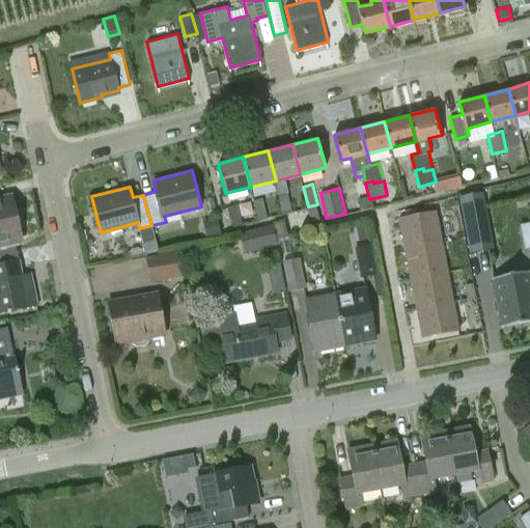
[(287,190),(278,192),(283,213),(293,211),(287,190)]
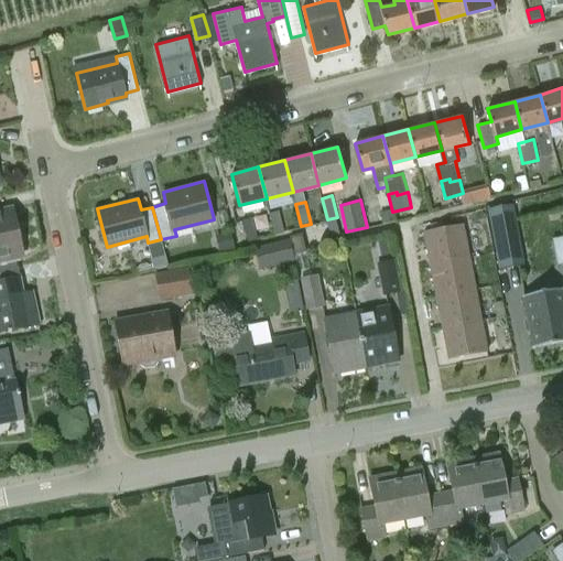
[(0,259),(23,255),(13,206),(0,208),(0,259)]
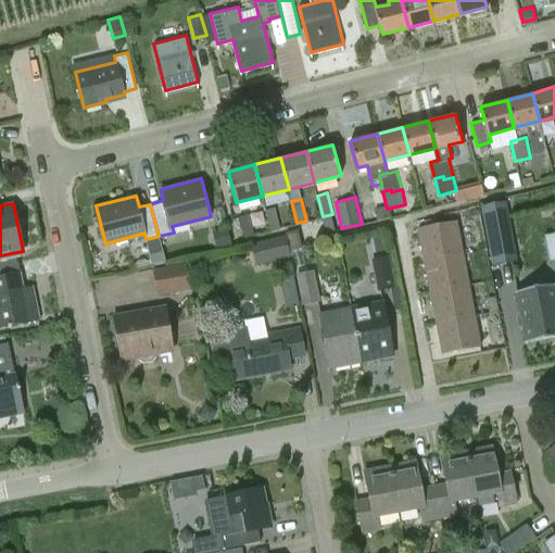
[(280,227),(276,205),(265,208),(272,229),(280,227)]
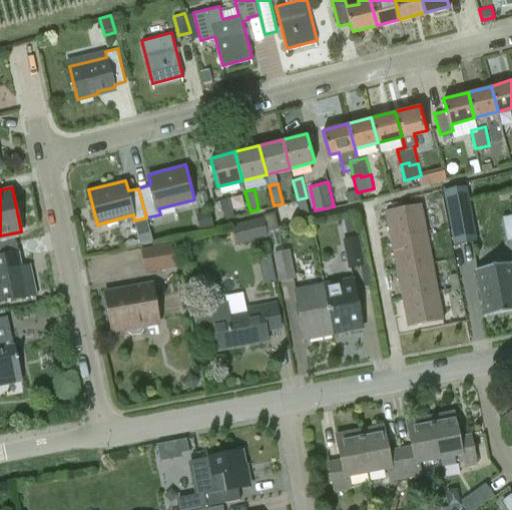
[(479,194),(454,197),(462,244),(486,242),(479,194)]
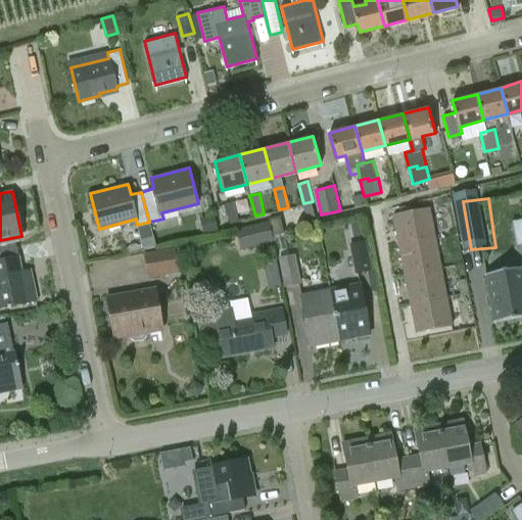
[(239,221),(234,200),(225,202),(230,223),(239,221)]
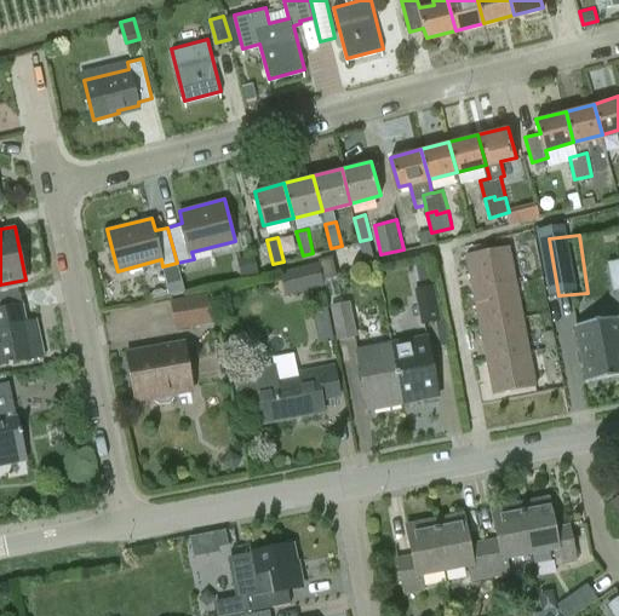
[(333,249),(338,265),(365,257),(360,241),(333,249)]
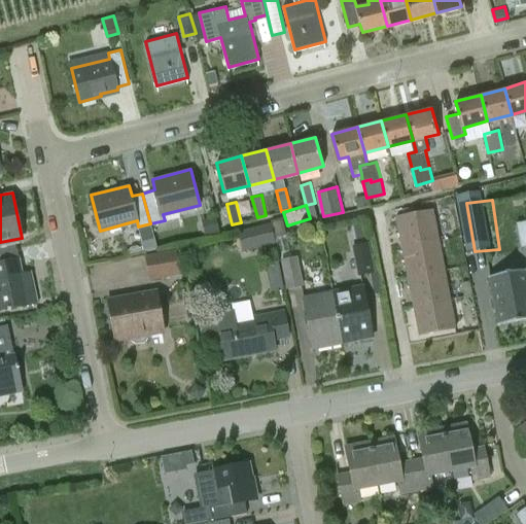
[(396,215),(402,246),(440,239),(433,208),(396,215)]
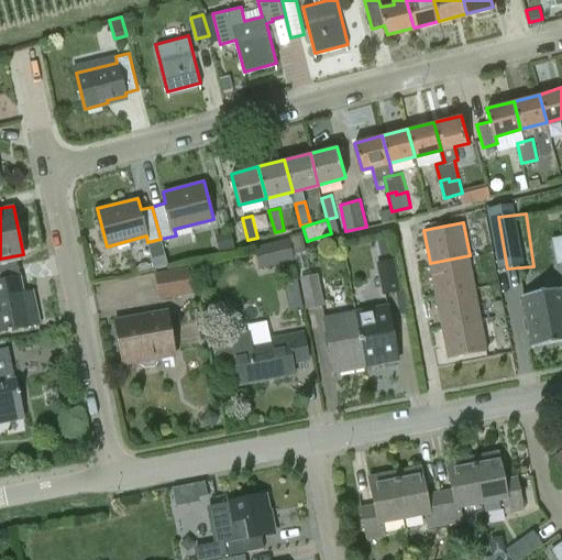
[(301,231),(289,234),(290,237),(289,237),(293,252),(306,249),(301,231)]
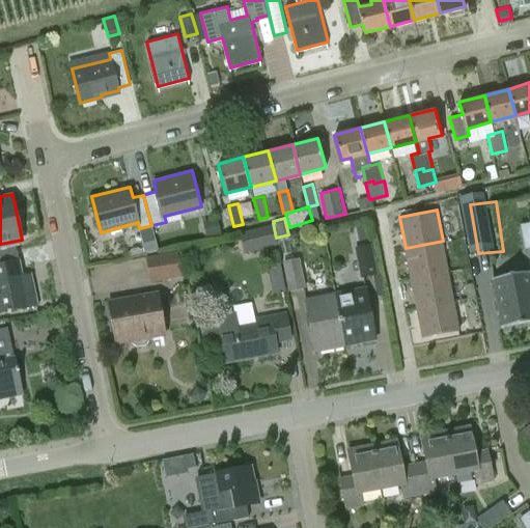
[(277,244),(273,223),(240,231),(245,252),(277,244)]
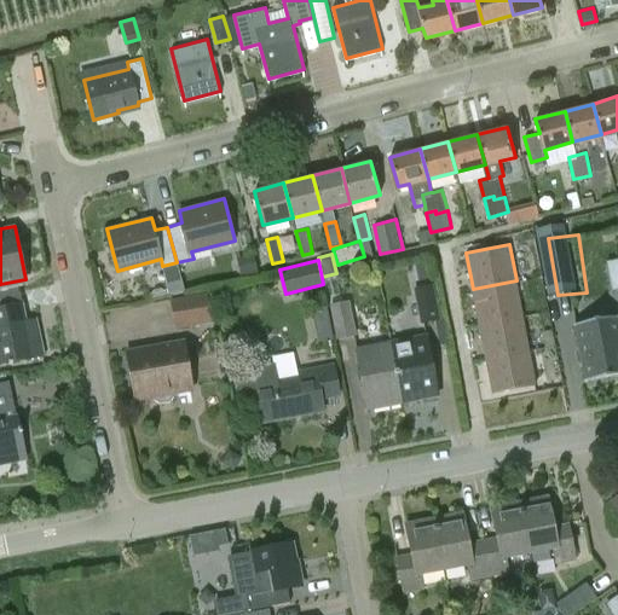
[(166,280),(167,288),(168,294),(169,295),(184,291),(180,277),(175,278),(166,280)]
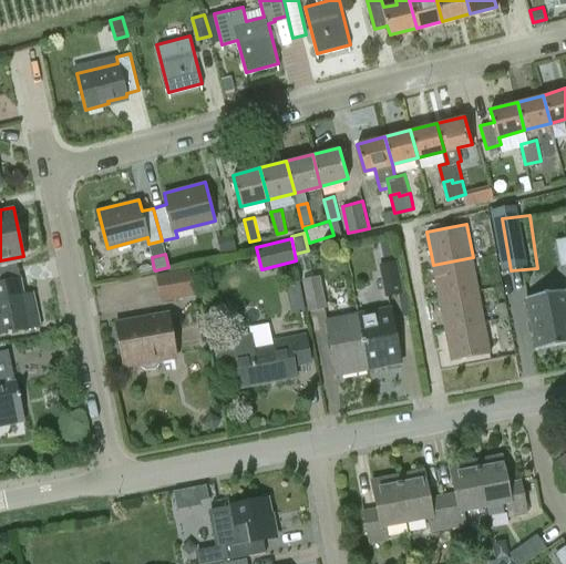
[(433,265),(439,296),(479,288),(473,257),(433,265)]
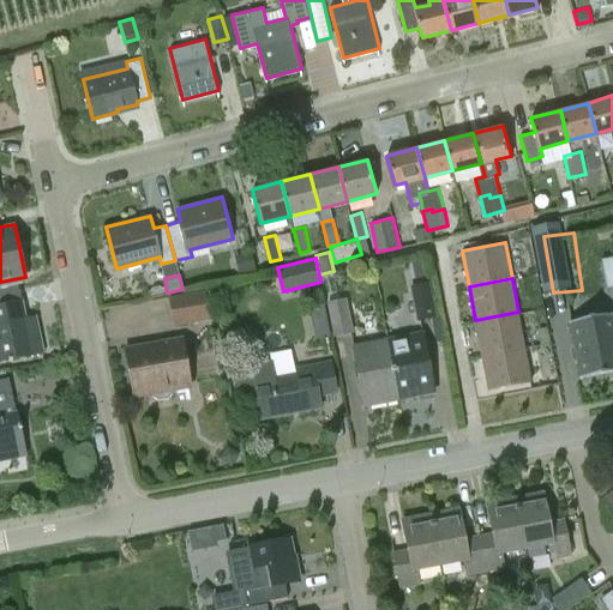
[(431,279),(410,283),(410,284),(418,319),(437,315),(431,279)]
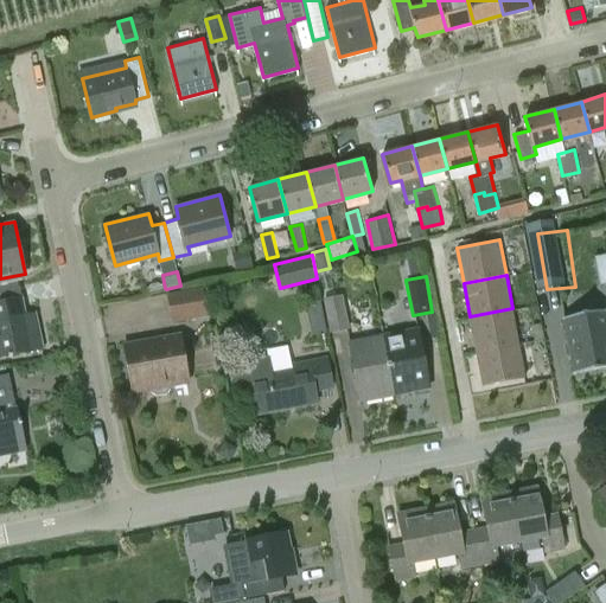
[(21,295),(18,283),(0,287),(0,354),(43,346),(36,310),(24,313),(21,296),(21,295)]
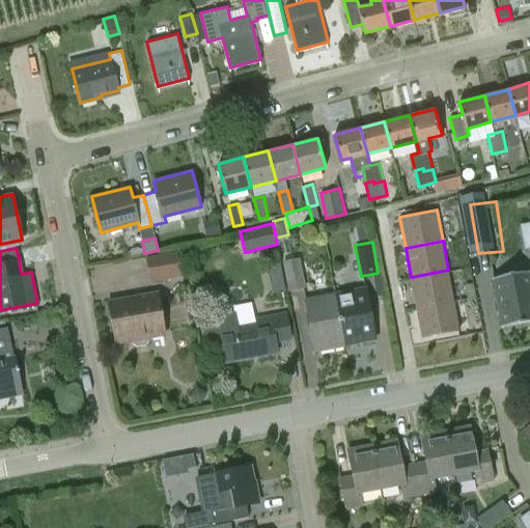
[(293,249),(280,252),(280,253),(279,253),(283,273),(286,287),(288,287),(289,290),(307,286),(301,255),(295,257),(294,250),(293,250),(293,249)]
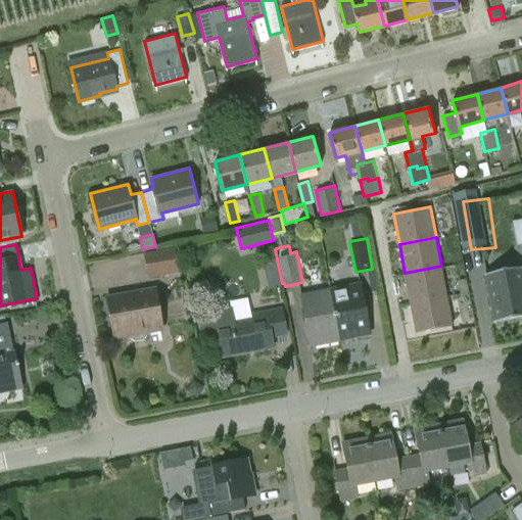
[(176,247),(144,251),(148,276),(180,272),(176,247)]
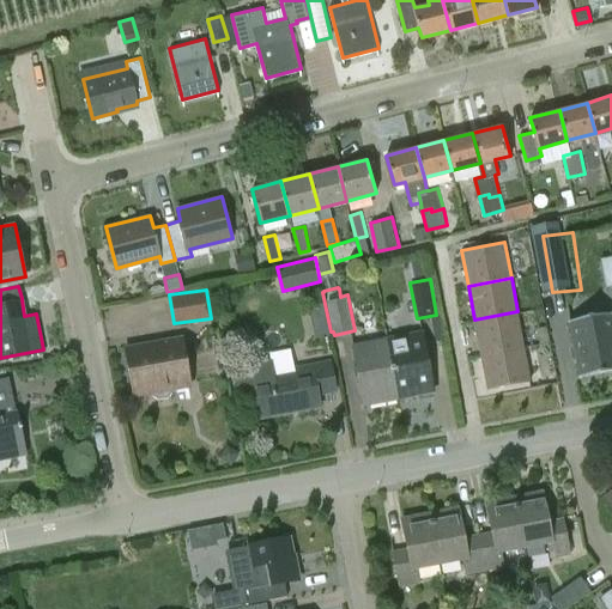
[(482,353),(525,345),(517,311),(474,320),(482,353)]
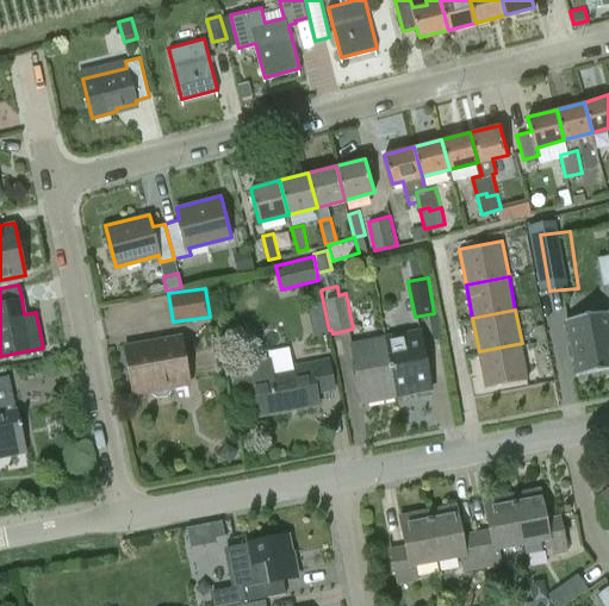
[(608,310),(577,313),(583,369),(608,364),(608,310)]
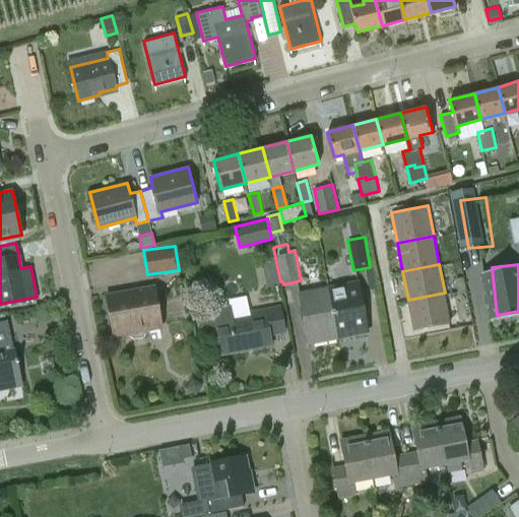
[(368,331),(359,280),(329,286),(338,336),(368,331)]
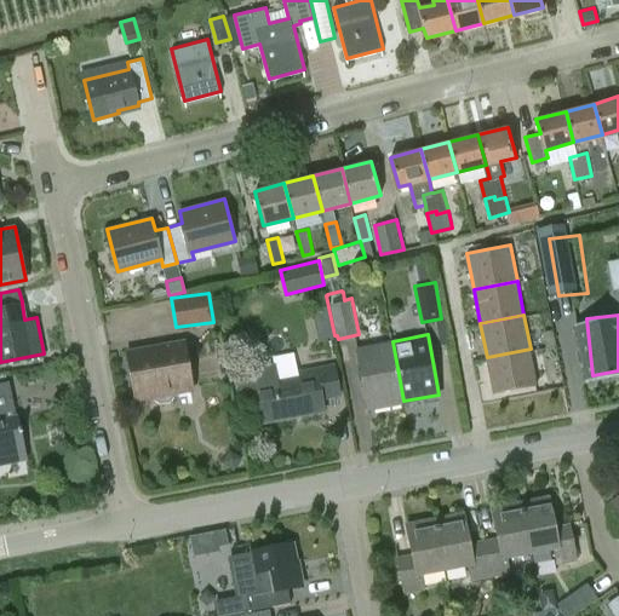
[(175,393),(194,390),(183,338),(126,349),(135,401),(154,397),(161,402),(170,399),(175,393)]
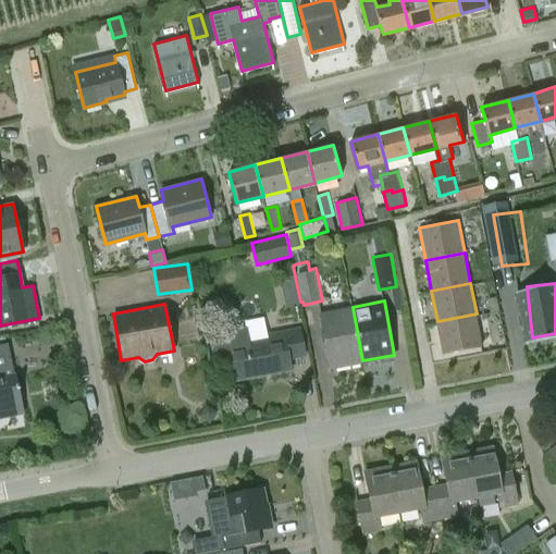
[(331,367),(362,360),(353,307),(321,312),(331,367)]
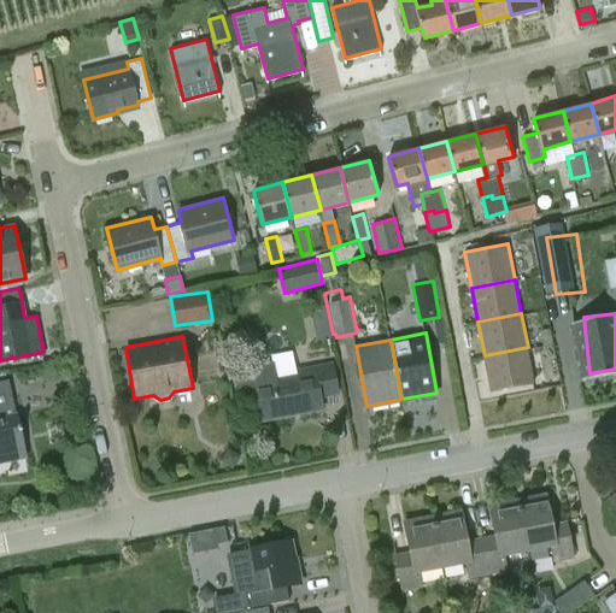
[(534,381),(528,347),(485,355),(491,389),(534,381)]
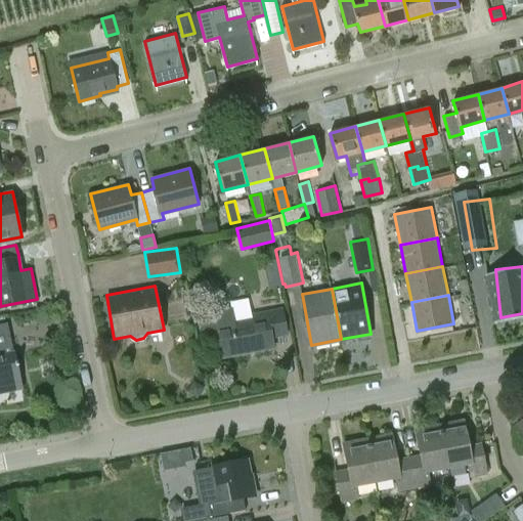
[(274,346),(272,336),(288,334),(282,308),(253,313),(254,317),(234,320),(232,306),(197,313),(200,334),(217,330),(222,355),(274,346)]
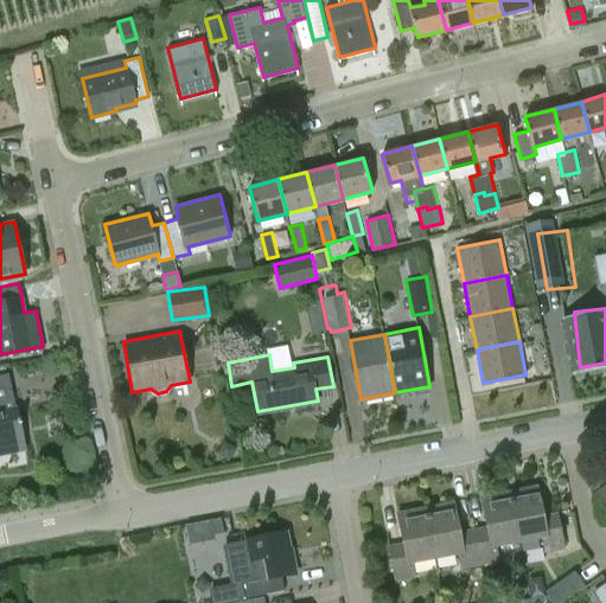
[(0,453),(26,448),(17,405),(10,373),(0,374),(0,453)]
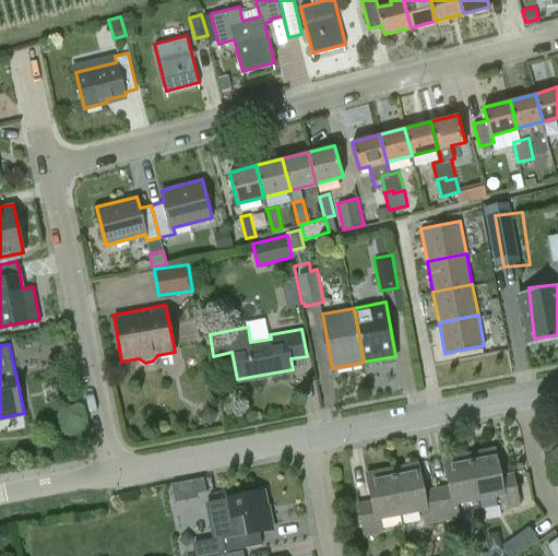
[(496,447),(470,451),(478,498),(499,494),(502,508),(521,505),(514,470),(500,473),(496,447)]
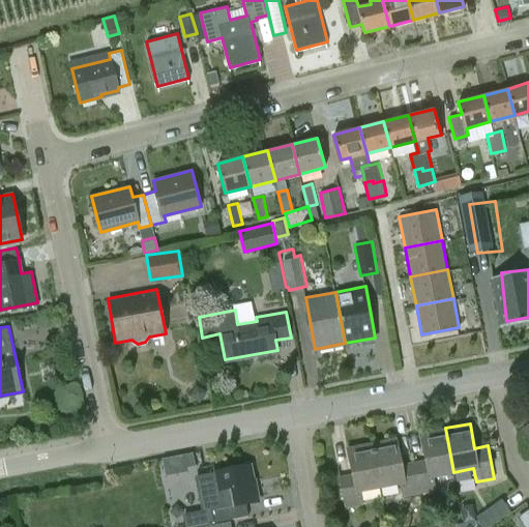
[(445,428),(420,433),(425,458),(413,460),(420,493),(437,489),(435,476),(453,472),(445,428)]
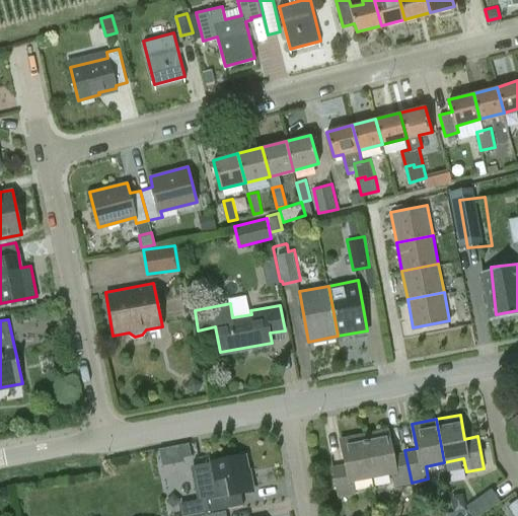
[(388,428),(364,433),(373,476),(392,472),(394,486),(412,483),(404,450),(393,453),(388,428)]
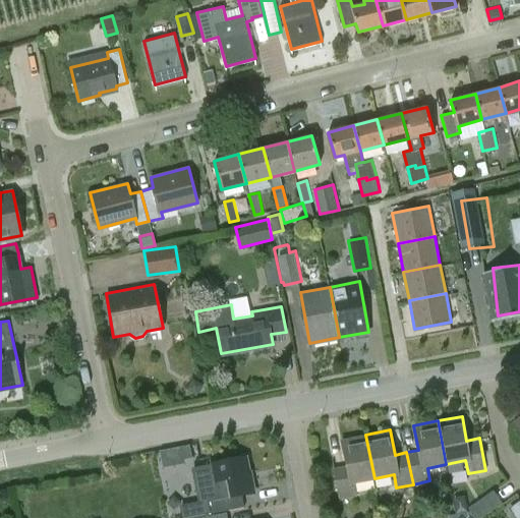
[(342,440),(346,464),(333,466),(339,499),(357,495),(355,482),(374,478),(365,435),(342,440)]
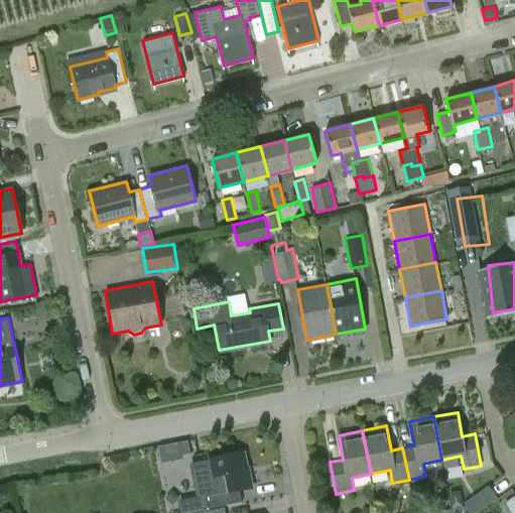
[(157,458),(187,456),(186,439),(156,441),(157,458)]
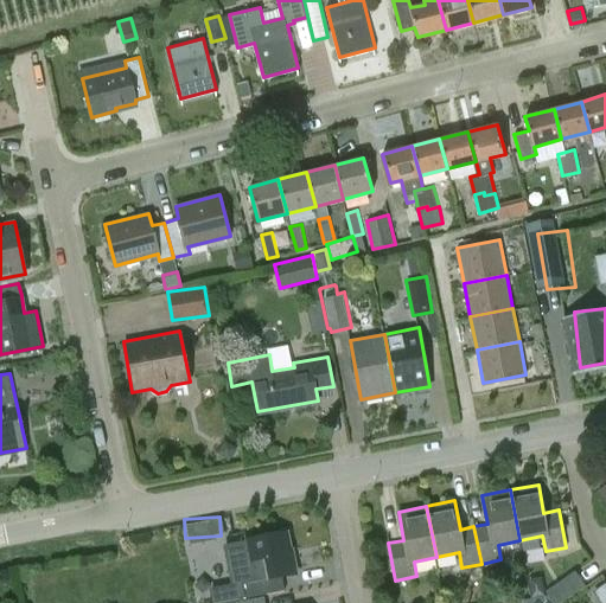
[(297,572),(288,531),(247,538),(247,540),(225,545),(233,584),(211,588),(215,602),(285,589),(281,575),(297,572)]
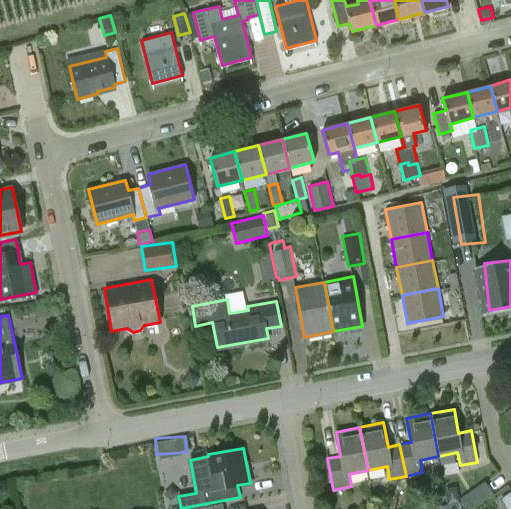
[(468,508),(469,508),(494,493),(485,480),(460,498),(468,508)]
